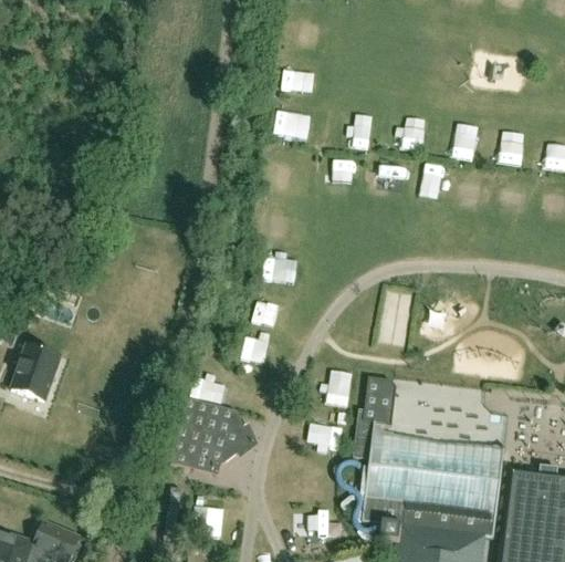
[(288,83),(327,84),(328,54),(288,53),(288,83)]
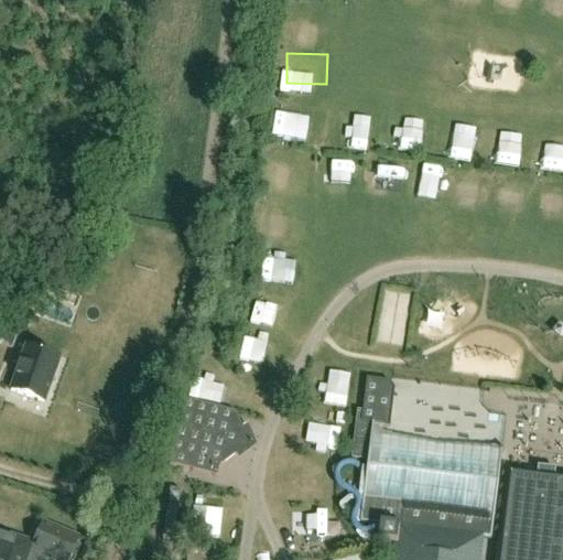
[(294,135),(324,124),(315,103),(285,114),(294,135)]
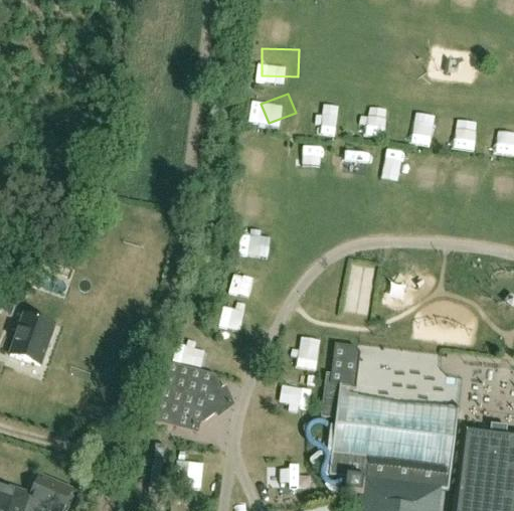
[(318,118),(337,118),(337,100),(318,100),(318,118)]
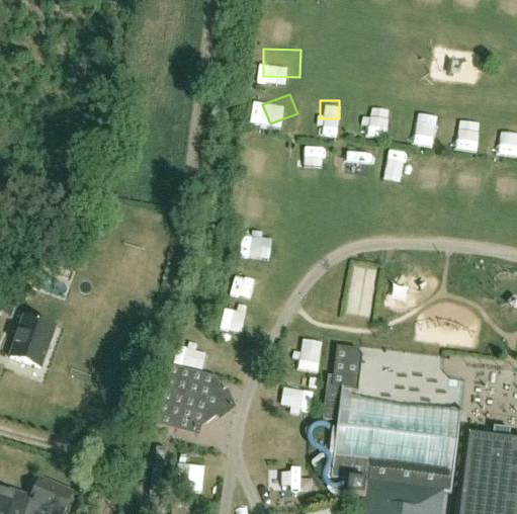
[(395,136),(395,103),(374,103),(374,136),(395,136)]
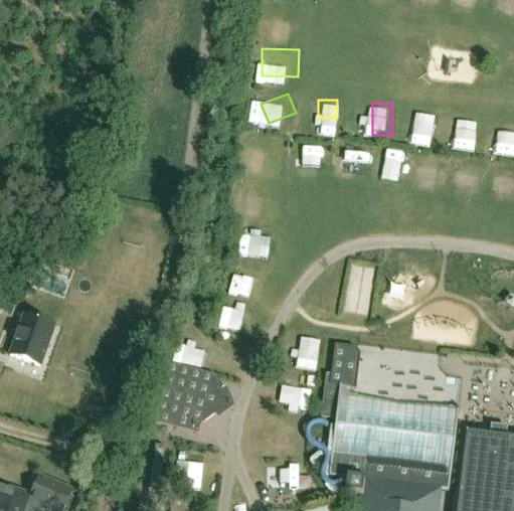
[(411,110),(410,141),(431,141),(431,111),(411,110)]
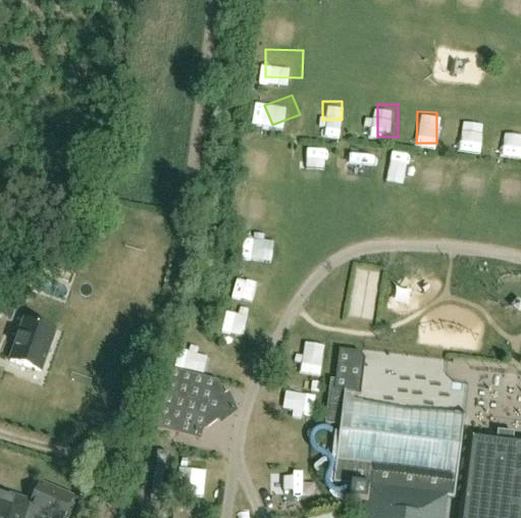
[(341,135),(342,121),(319,120),(319,134),(341,135)]
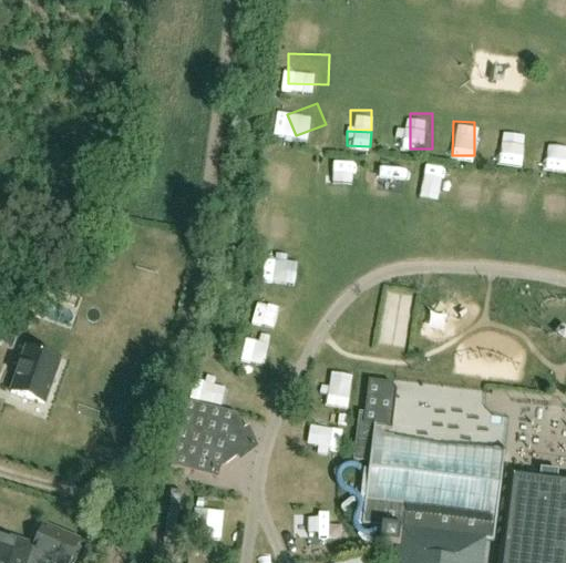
[(536,132),(535,152),(558,153),(559,133),(536,132)]
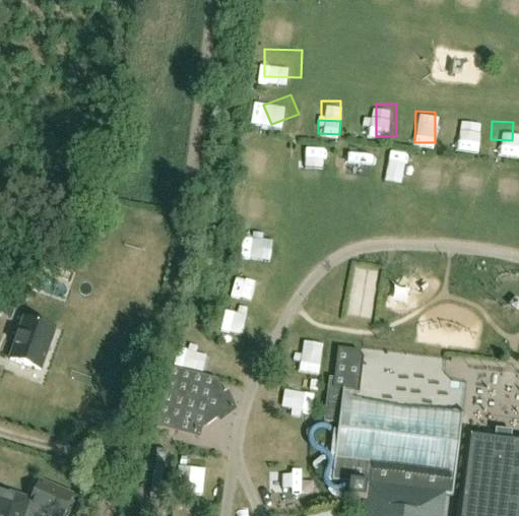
[(447,146),(470,147),(471,129),(448,128),(447,146)]
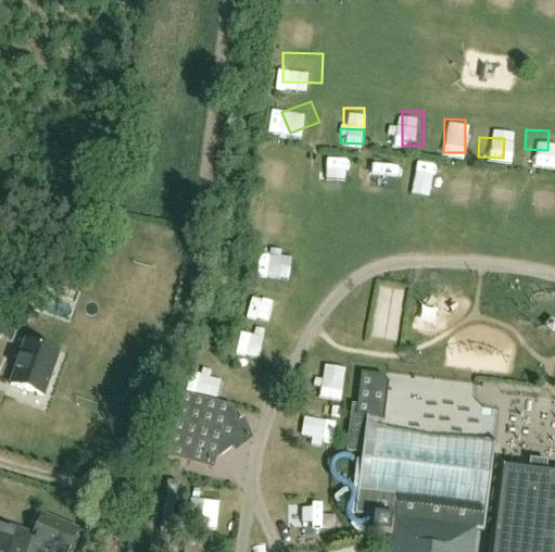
[(546,166),(547,151),(521,151),(521,165),(546,166)]
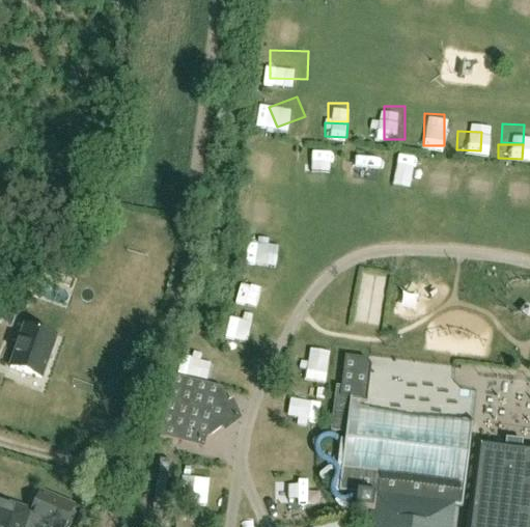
[(353,170),(374,172),(378,147),(355,145),(353,170)]
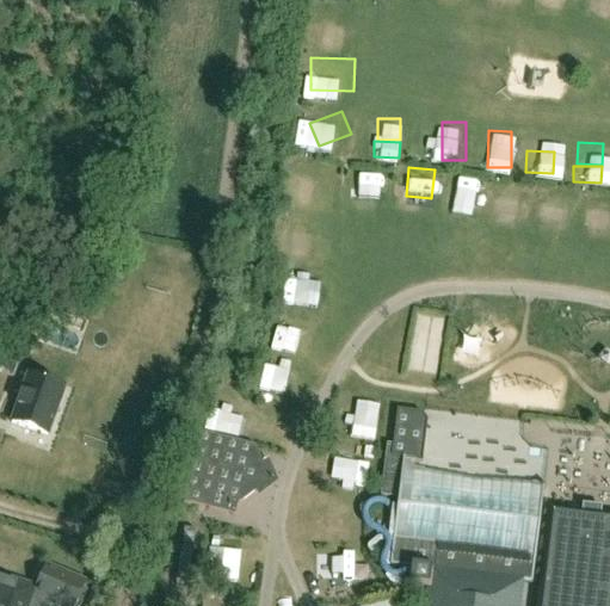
[(457,175),(455,201),(475,203),(479,178),(457,175)]
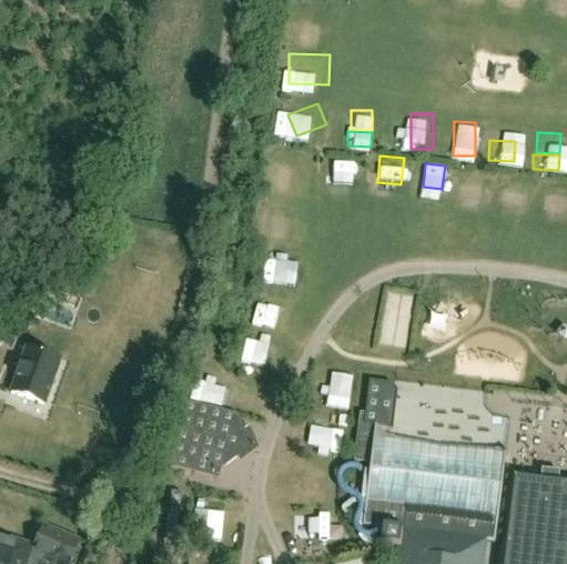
[(566,183),(557,183),(556,210),(566,210),(566,183)]
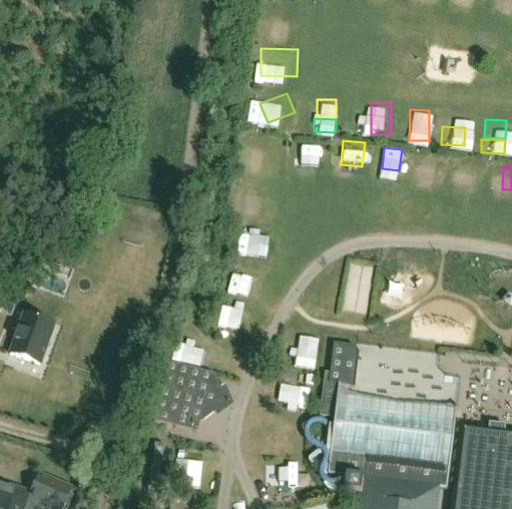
[(248,256),(278,257),(278,237),(248,236),(248,256)]
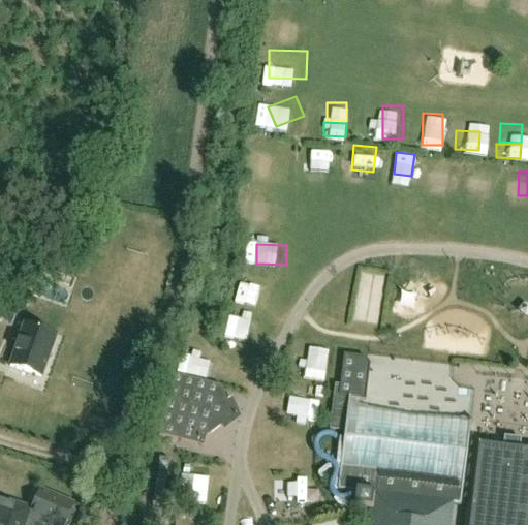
[(42,374),(57,333),(26,321),(10,363),(42,374)]
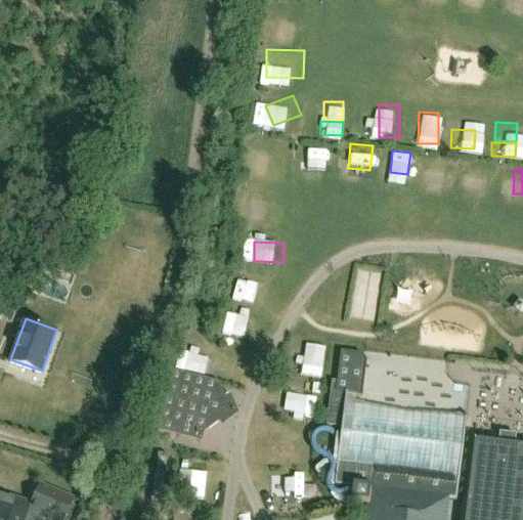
[(237,318),(233,341),(259,345),(263,322),(237,318)]
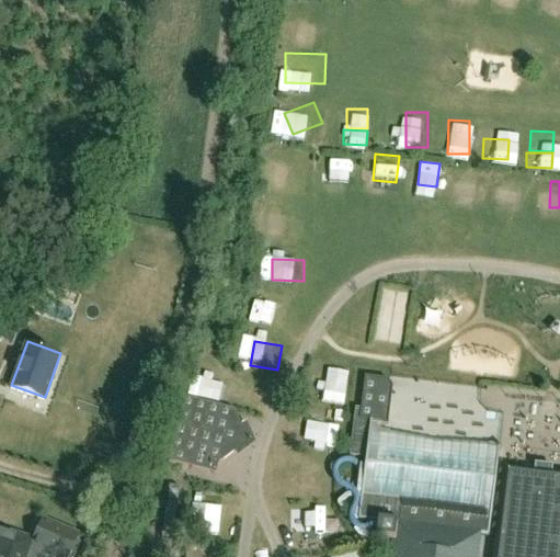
[(200,393),(224,399),(229,376),(205,371),(200,393)]
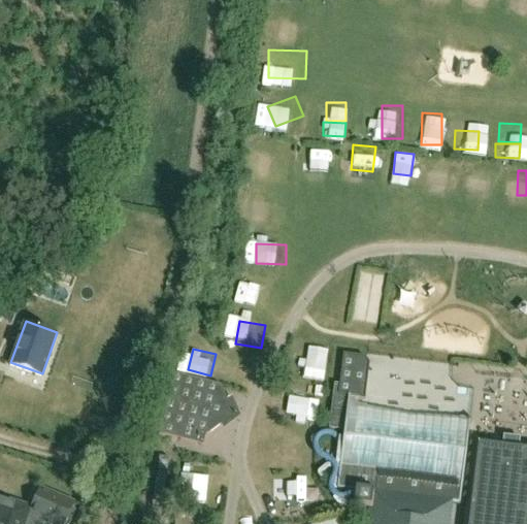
[(338,487),(356,490),(453,501),(453,499),(461,500),(471,415),(469,415),(468,417),(416,413),(359,403),(359,397),(366,397),(370,361),(365,355),(343,352),(340,383),(335,382),(330,426),(344,428),(338,487)]
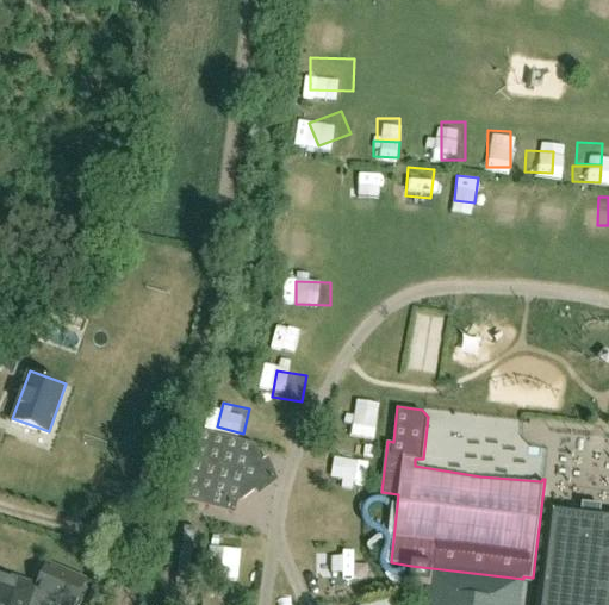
[(380,440),(384,425),(362,420),(360,435),(380,440)]
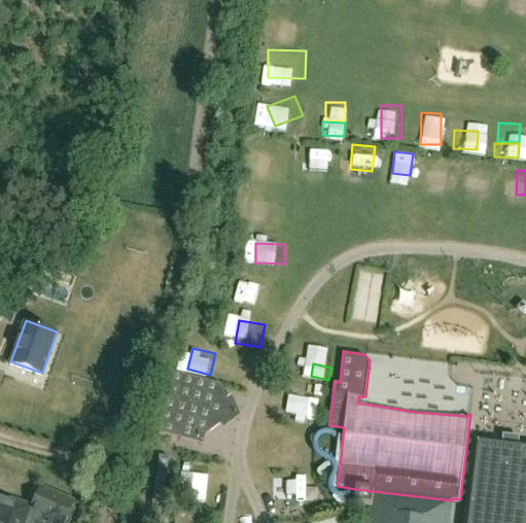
[(225,418),(230,402),(221,382),(173,370),(158,429),(204,442),(206,430),(208,430),(225,418)]
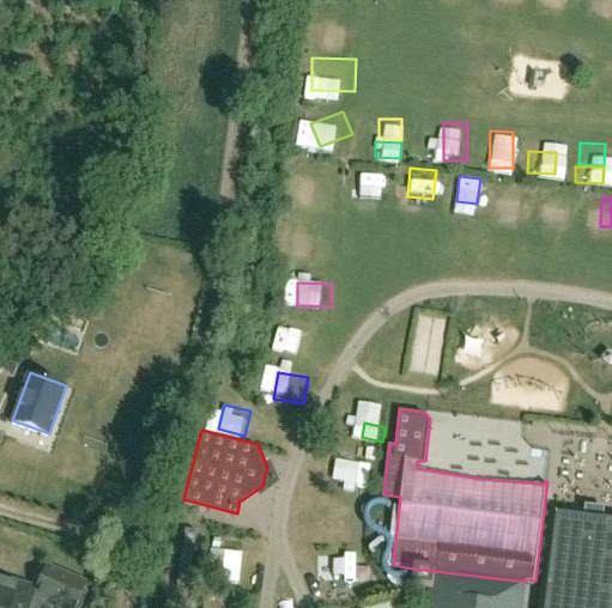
[(611,512),(550,506),(538,607),(611,607),(611,512)]
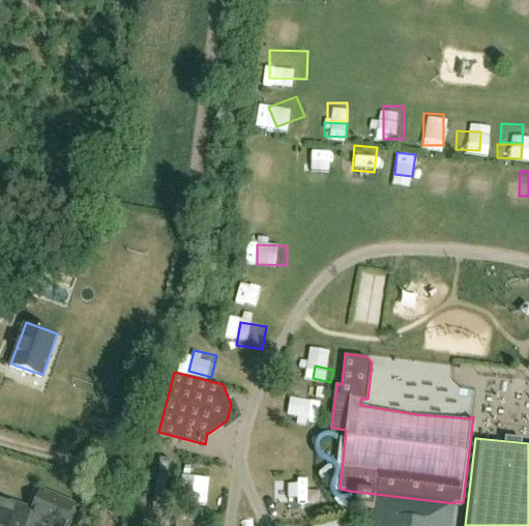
[(200,505),(217,505),(218,477),(201,476),(200,505)]
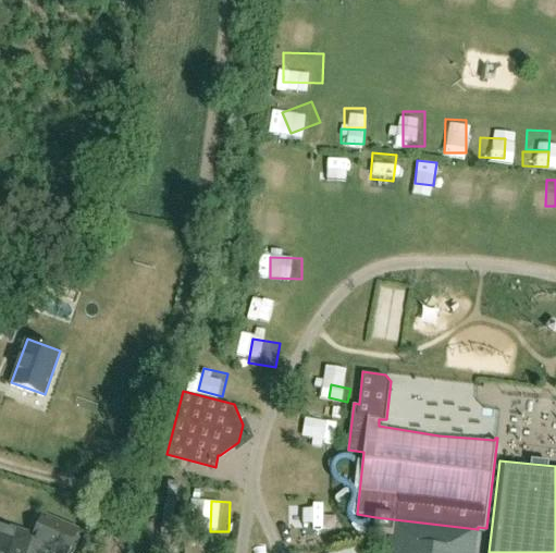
[(44,514),(35,535),(33,541),(42,545),(60,552),(66,552),(68,551),(71,552),(75,551),(81,538),(79,533),(75,532),(77,528),(44,514)]
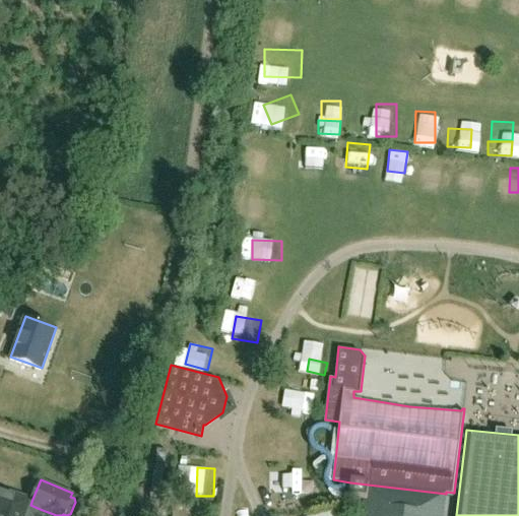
[(316,481),(289,484),(290,513),(318,512),(316,481)]
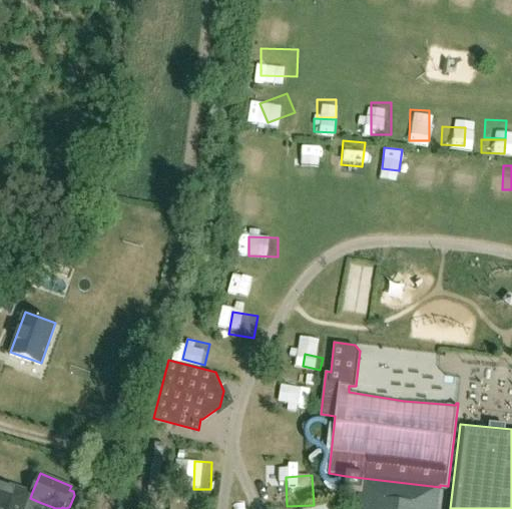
[(437,508),(440,487),(346,476),(361,492),(358,508),(437,508)]
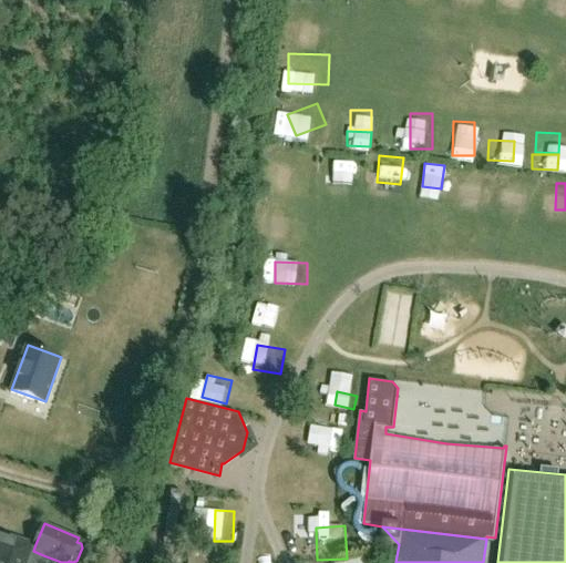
[(40,562),(43,555),(33,551),(35,544),(0,532),(0,562),(40,562)]
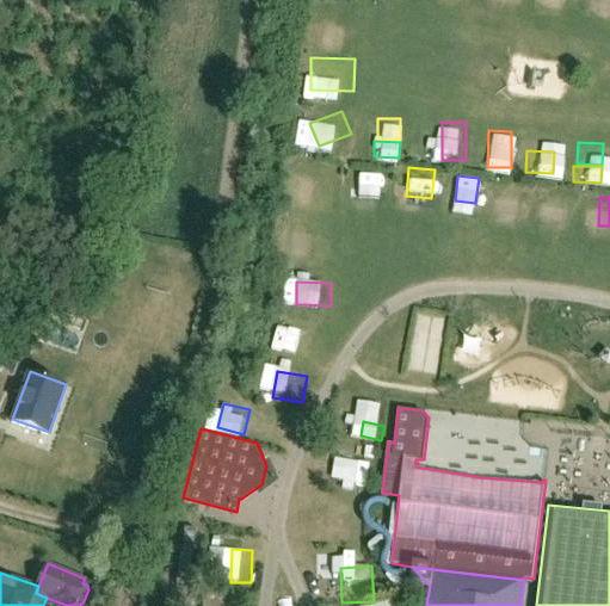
[(233,605),(234,594),(217,594),(216,605),(233,605)]
